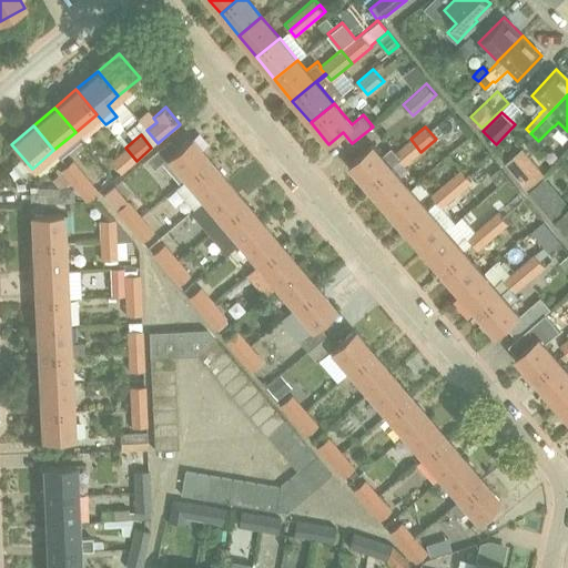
[(153,170),(168,158),(184,178),(208,158),(190,137),(176,148),(170,140),(145,160),(153,170)]
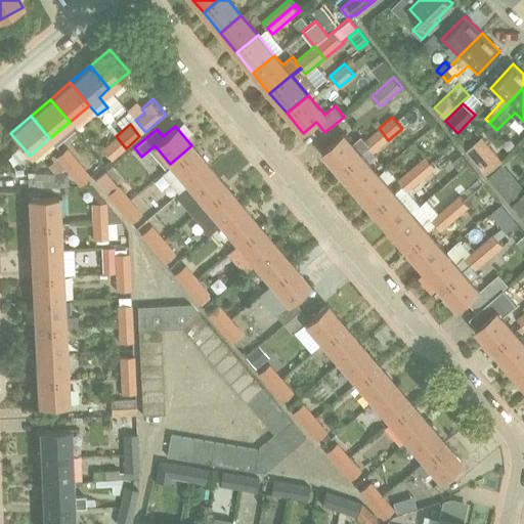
[(373,133),(365,139),(364,140),(368,145),(369,146),(374,151),(388,140),(379,128),(373,133)]
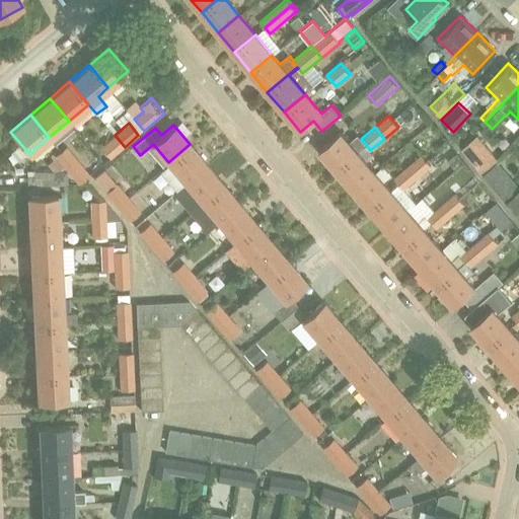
[(319,149),(337,168),(365,144),(361,139),(362,138),(358,135),(350,141),(341,131),(319,149)]
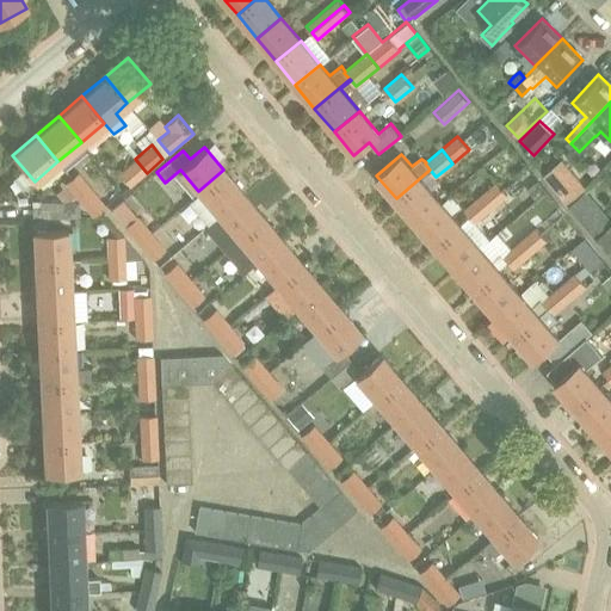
[(147,173),(135,159),(118,173),(130,186),(147,173)]
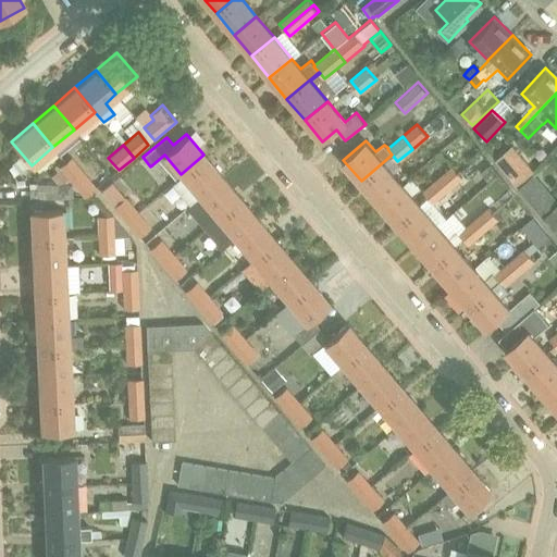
[(496,158),(516,183),(517,184),(533,170),(511,145),(496,158)]
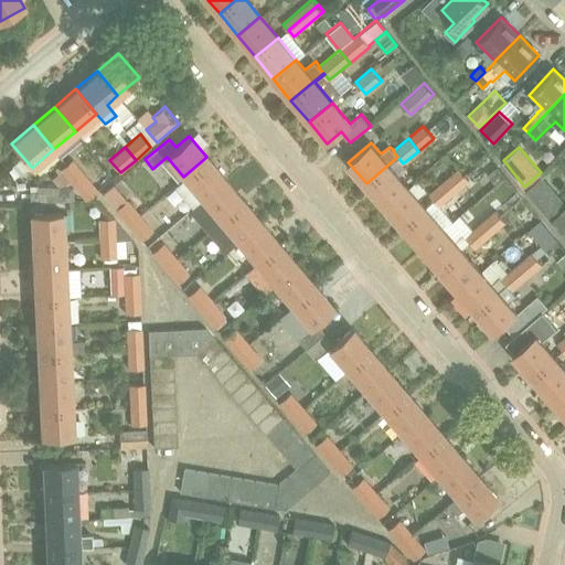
[(206,157),(183,177),(202,198),(225,178),(206,157)]
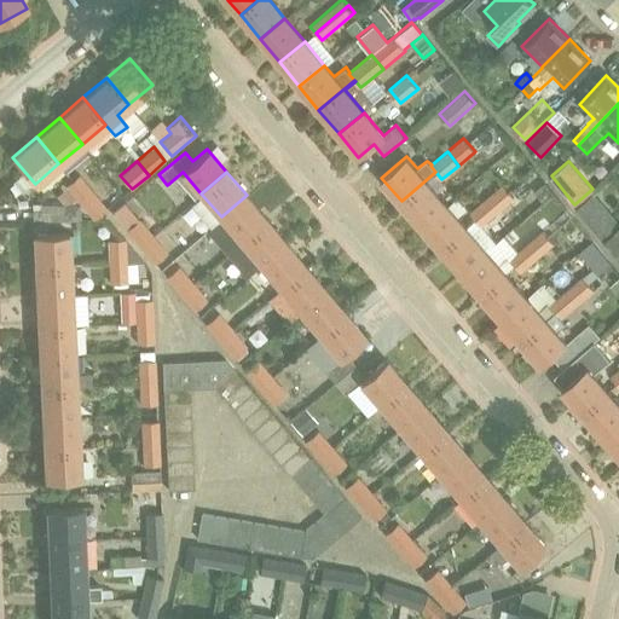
[(435,172),(401,201),(421,225),(446,202),(428,180),(437,173),(435,172)]
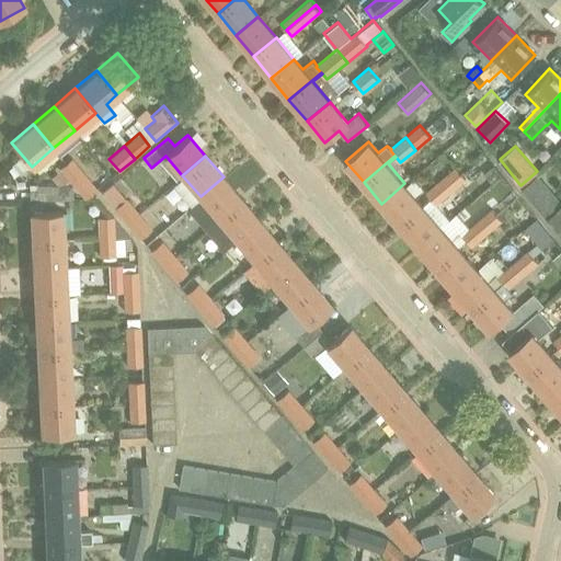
[(72,158),(66,163),(91,194),(98,189),(72,158)]
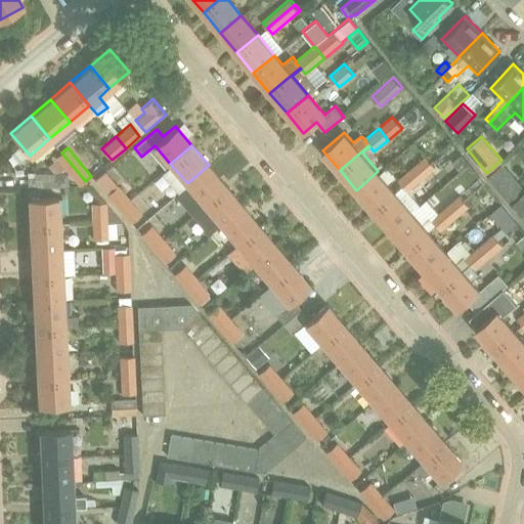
[(85,181),(61,153),(55,158),(79,185),(85,181)]
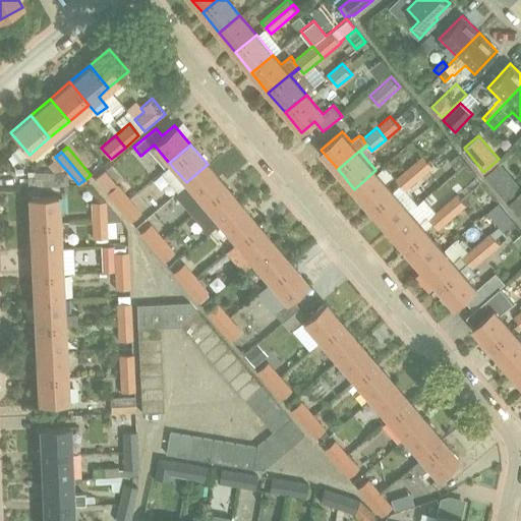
[(396,178),(400,183),(428,160),(423,155),(396,178)]
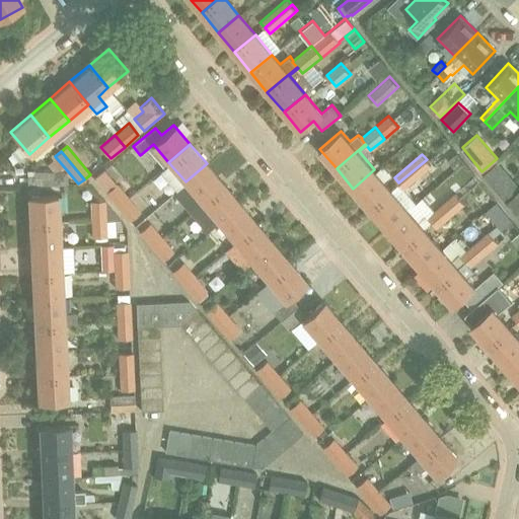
[(427,159),(398,182),(404,190),(432,166),(427,159)]
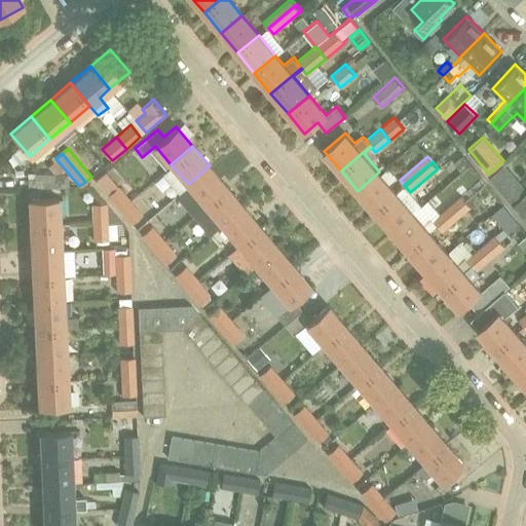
[(210,165),(188,184),(188,185),(176,195),(192,215),(226,186),(210,165)]
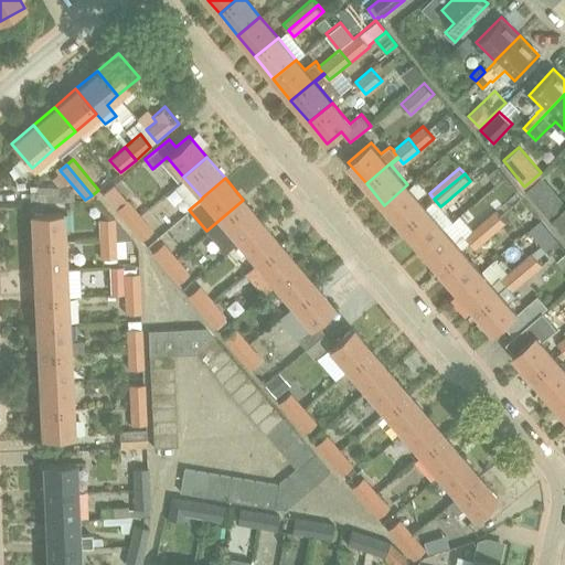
[(407,184),(384,205),(403,226),(426,206),(407,184)]
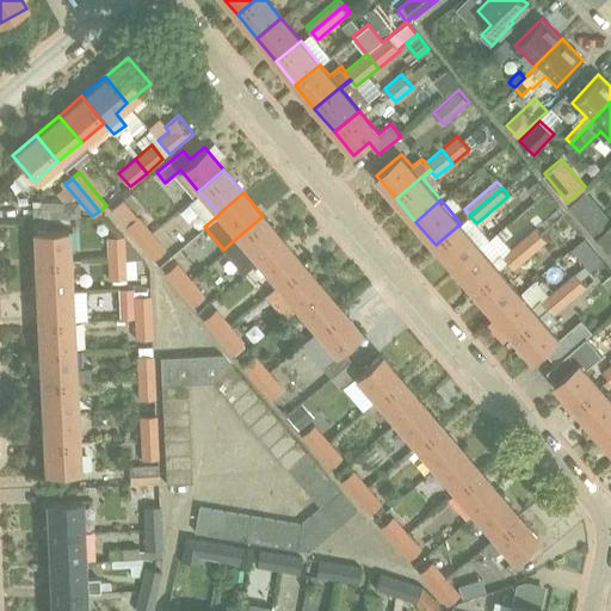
[(124,227),(137,244),(152,232),(139,215),(124,227)]
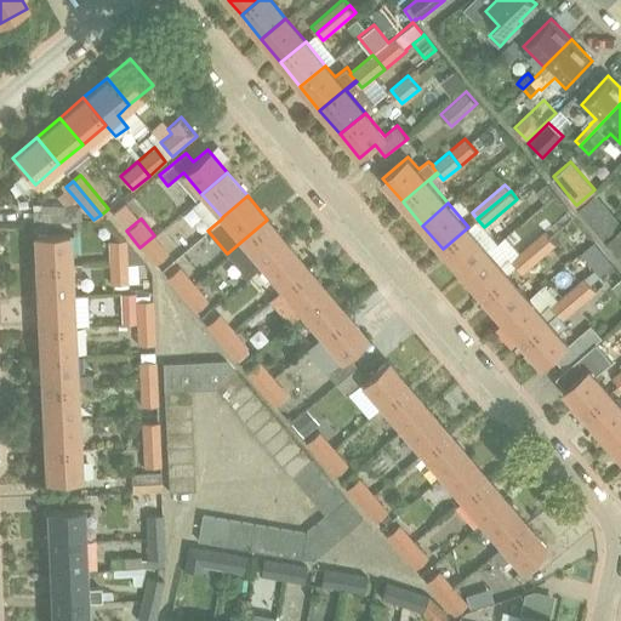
[(267,220),(227,254),(246,278),(288,243),(267,220)]
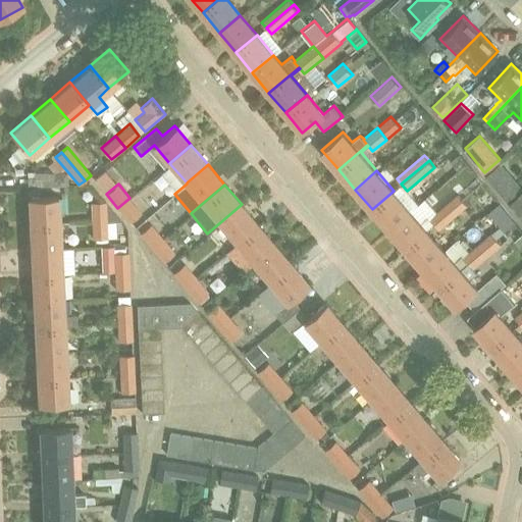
[(521,189),(510,202),(521,214),(521,189)]
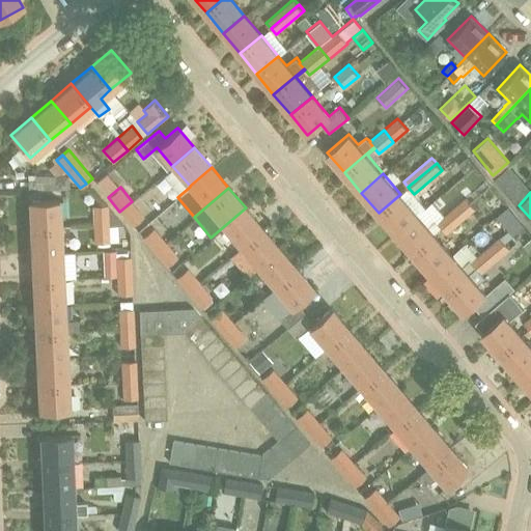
[(400,194),(379,213),(395,232),(418,214),(400,194)]
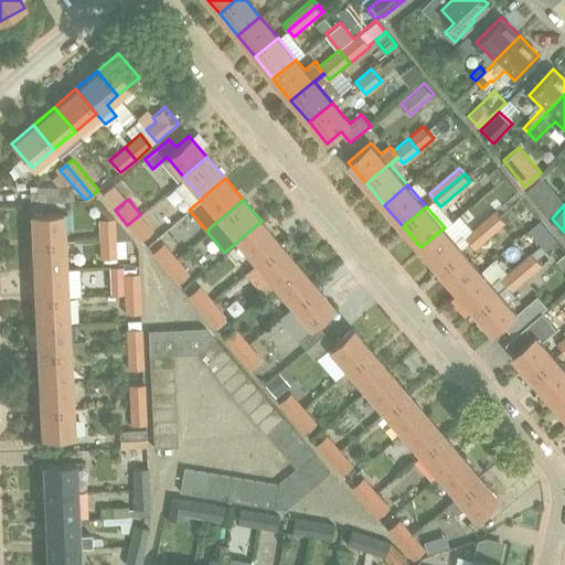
[(466,236),(470,242),(501,215),(496,210),(466,236)]
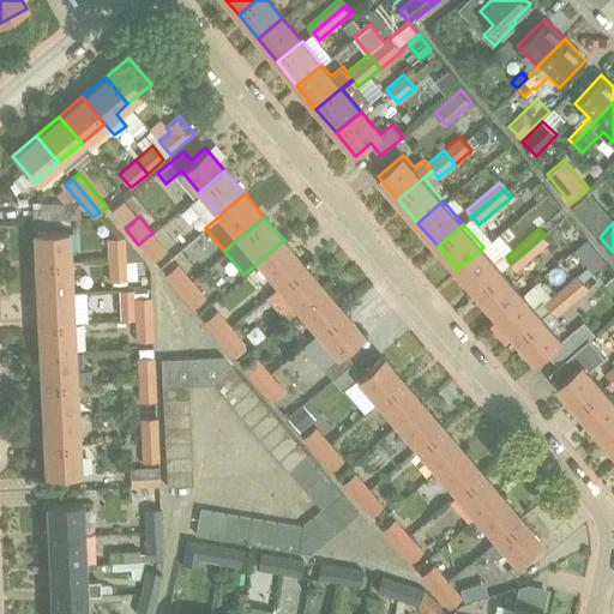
[(34,232),(35,262),(71,260),(68,229),(34,232)]
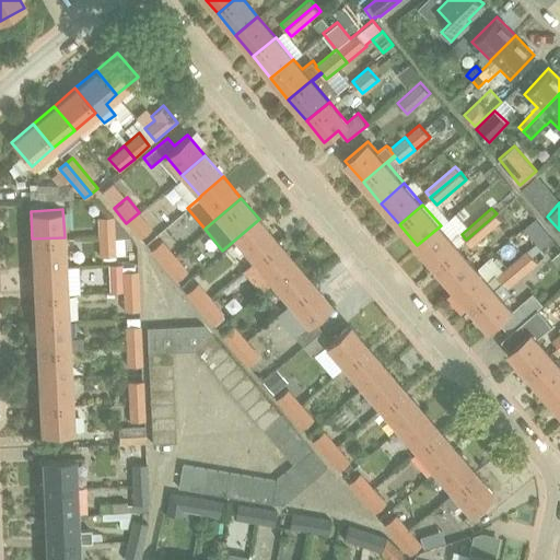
[(139,212),(126,223),(140,238),(152,229),(139,212)]
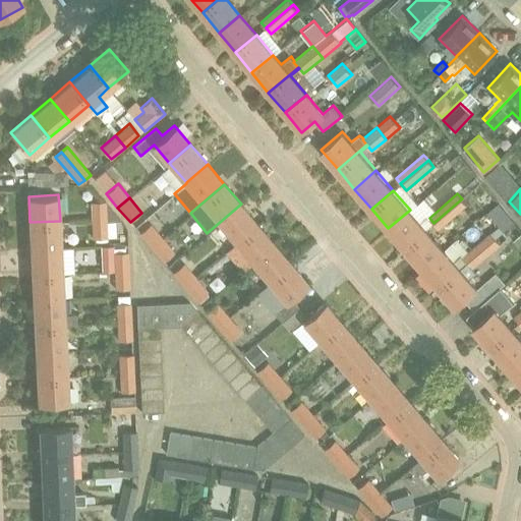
[(462,198),(433,223),(440,229),(467,205),(462,198)]
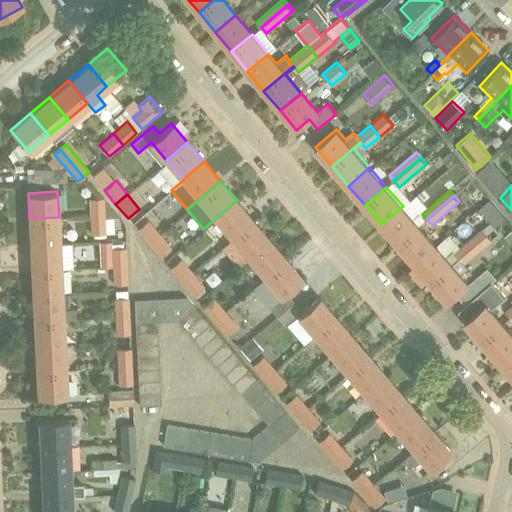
[(89,198),(90,215),(105,215),(104,198),(89,198)]
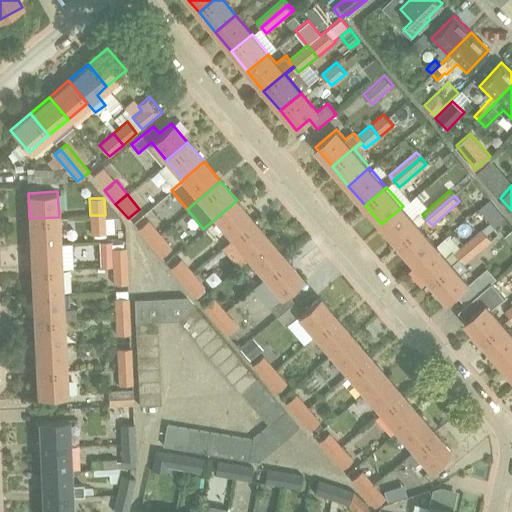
[(237,200),(203,229),(204,229),(216,218),(232,237),(253,219),(237,200)]
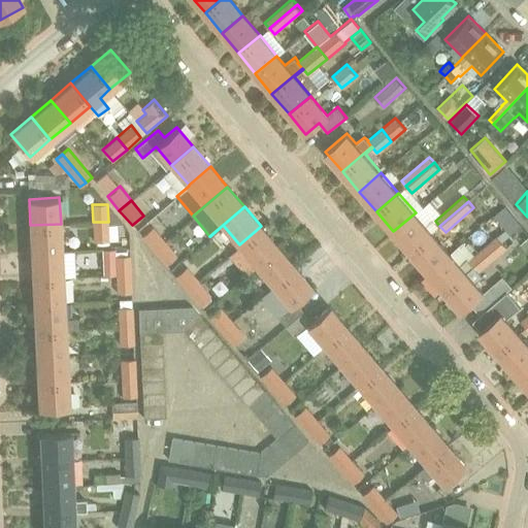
[(416,212),(393,231),(410,251),(432,232),(416,212)]
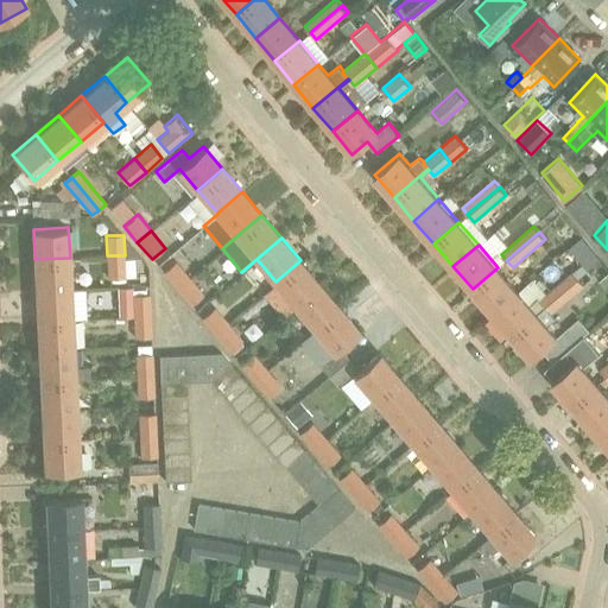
[(125,255),(107,255),(108,279),(126,278),(125,255)]
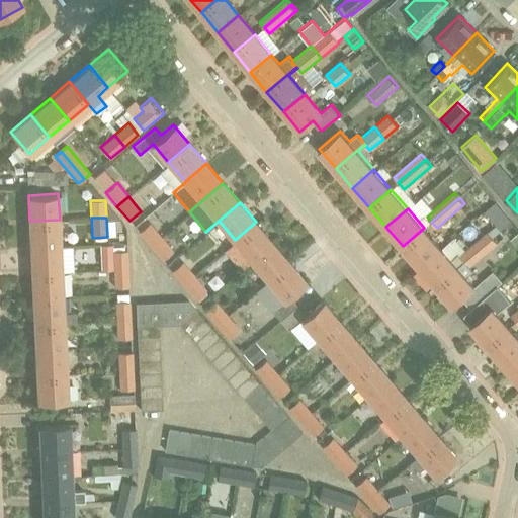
[(60,220),(29,221),(31,247),(61,245),(60,220)]
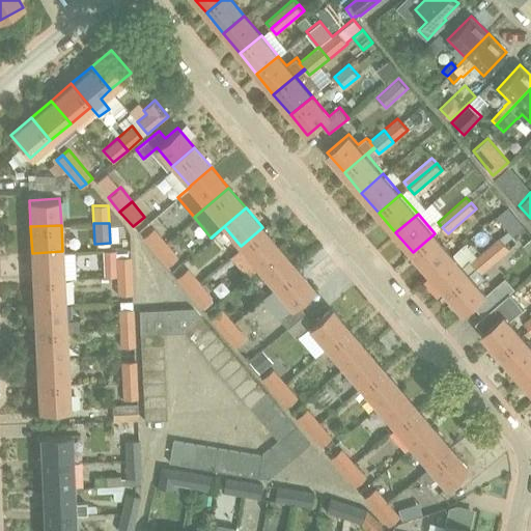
[(262,227),(241,246),(247,253),(236,262),(246,273),(256,263),(258,267),(280,248),(262,227)]
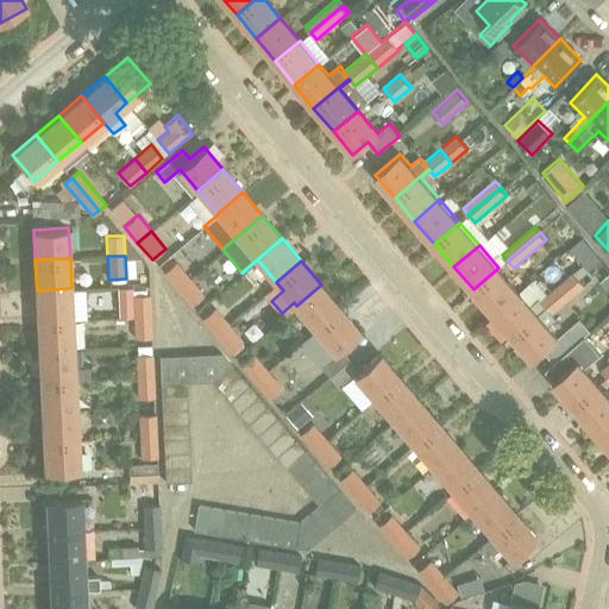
[(163,272),(176,288),(189,277),(176,262),(163,272)]
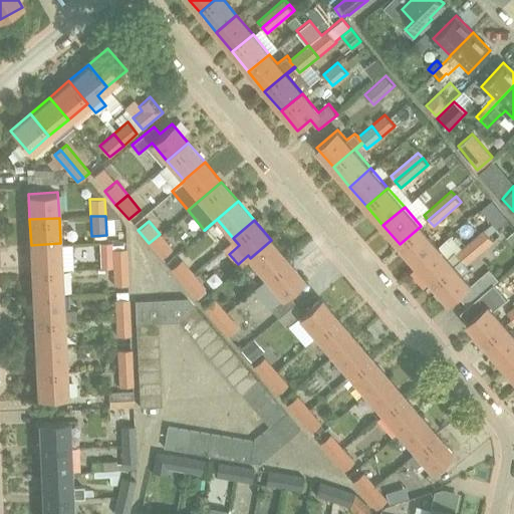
[(421,226),(400,244),(417,264),(438,245),(421,226)]
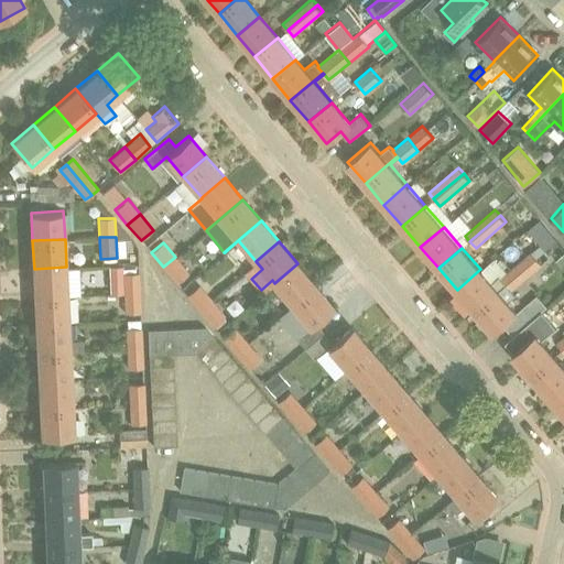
[(500,277),(507,283),(537,258),(531,251),(500,277)]
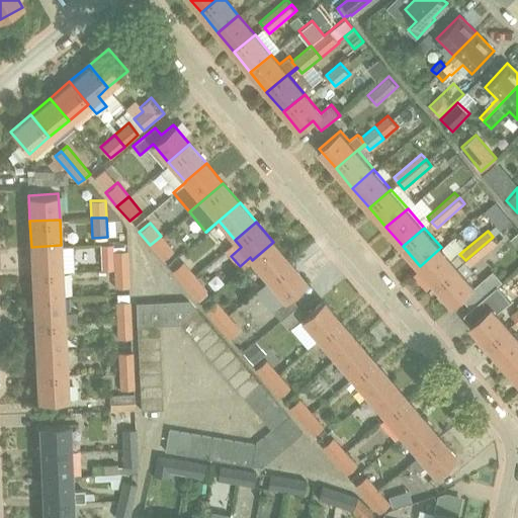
[(161,236),(150,245),(162,260),(174,251),(161,236)]
